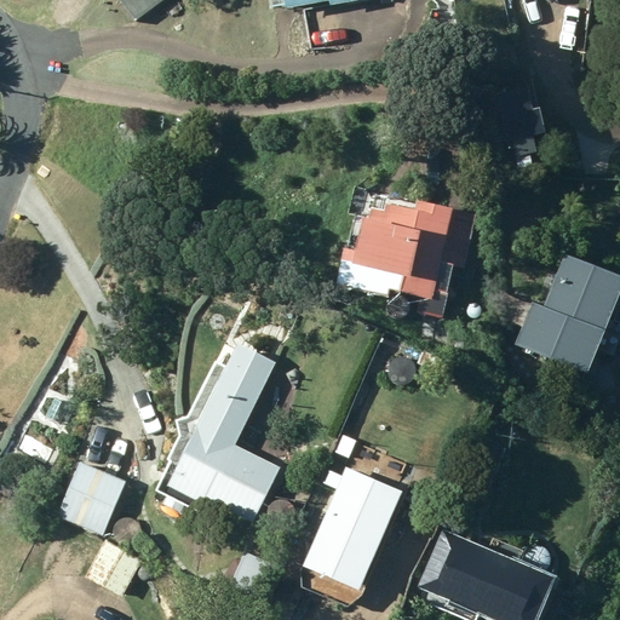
[(119,0),(136,22),(165,0),(119,0)]
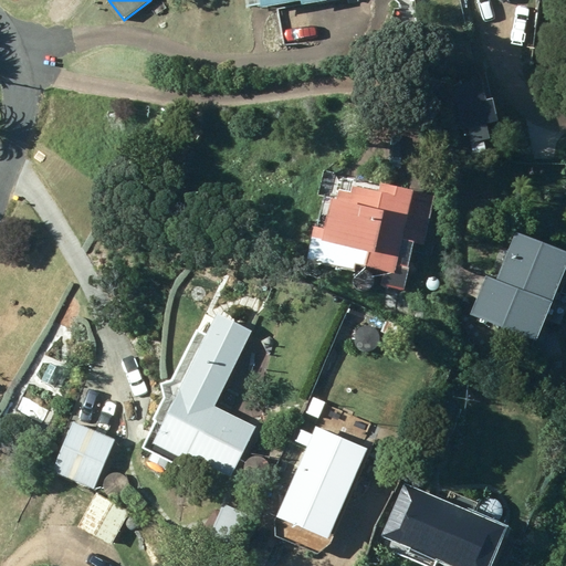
[(451,92),(461,136),(494,128),(490,106),(485,107),(480,85),(451,92)]
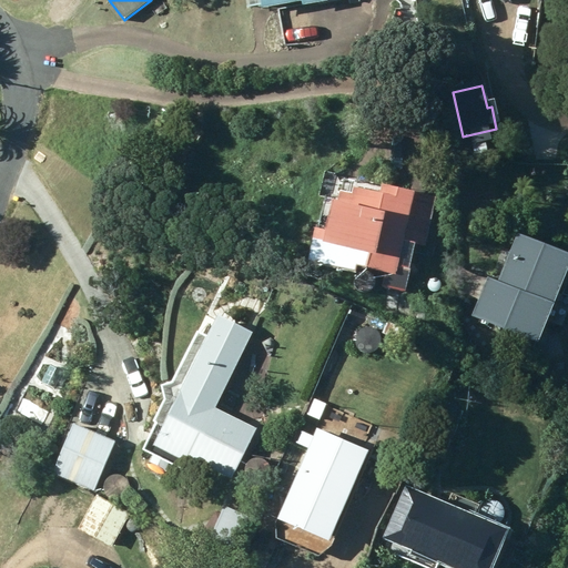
[(436,196),(382,185),(379,192),(354,186),(352,193),(341,190),(338,202),(333,201),(326,231),(314,227),(306,261),(357,272),(357,267),(385,273),(383,286),(405,292),(416,244),(425,246),(436,196)]
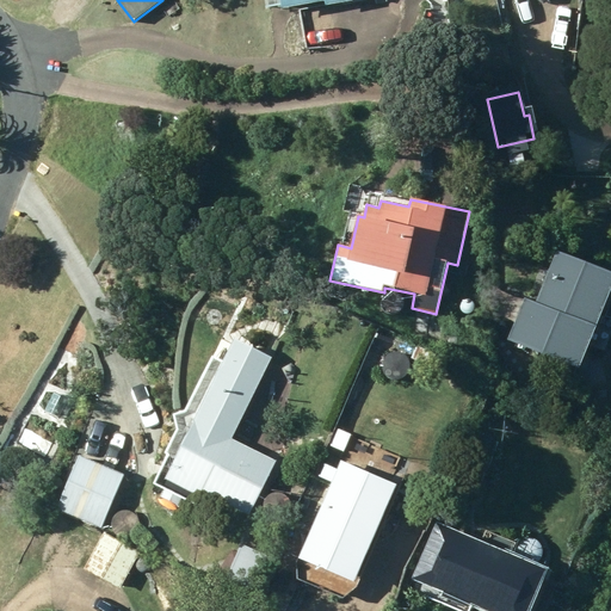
[(506,347),(576,378),(610,298),(610,287),(557,264),(537,310),(525,306),(506,347)]
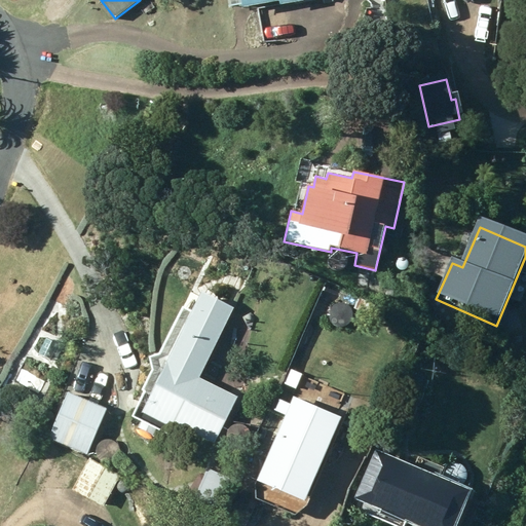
[(215,445),(237,397),(200,379),(234,307),(201,292),(143,414),(172,428),(174,425),(215,445)]
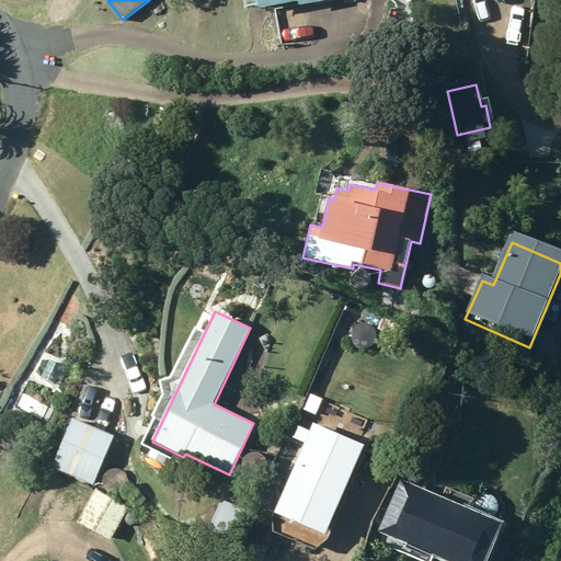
[(233,409),(239,403),(240,396),(236,390),(228,389),(222,393),(221,401),(226,408),(233,409)]
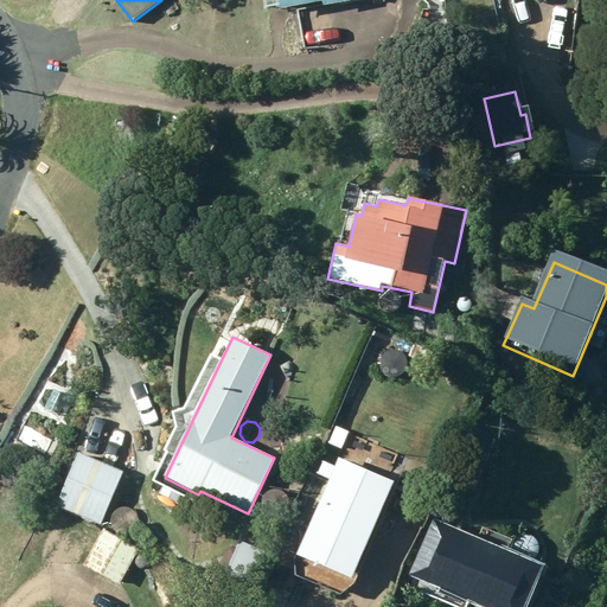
[(339,452),(353,458),(362,438),(347,432),(339,452)]
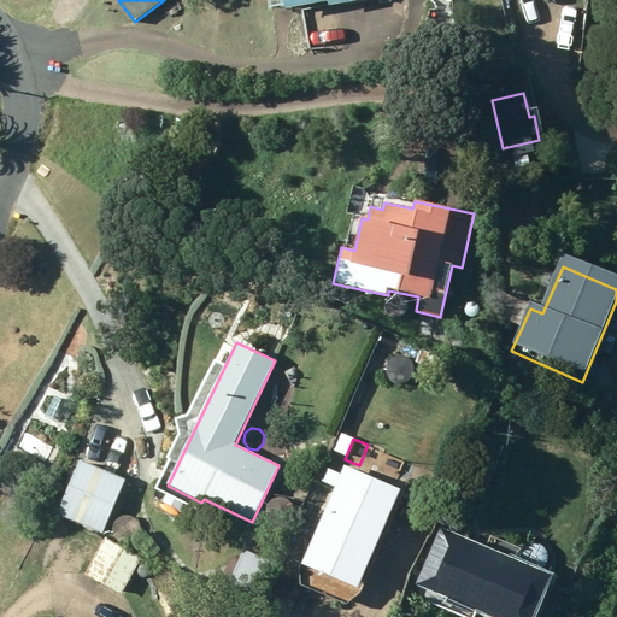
[(381,462),(386,471),(397,472),(403,464),(398,454),(387,453),(381,462)]
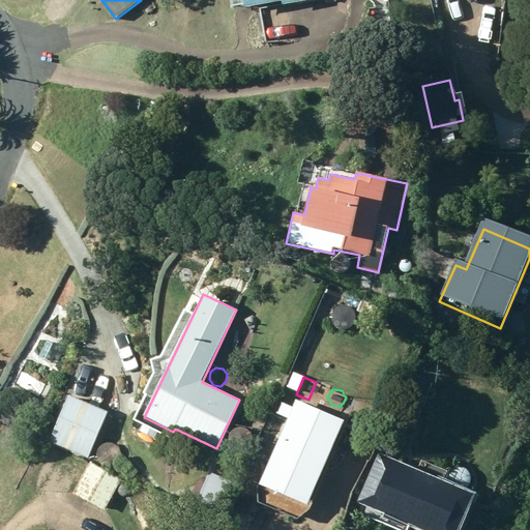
[(305,512),(345,421),(295,401),(282,434),(272,431),(264,450),(270,452),(258,483),(257,503),(298,520),(305,512)]
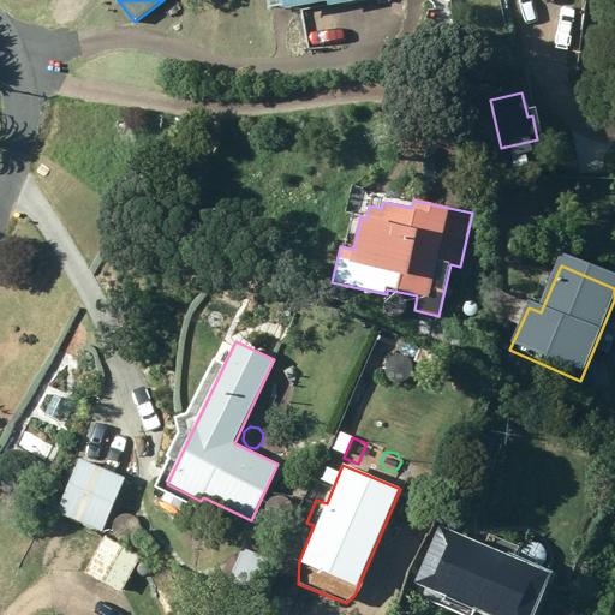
[(127,490),(77,467),(58,508),(109,532),(127,490)]
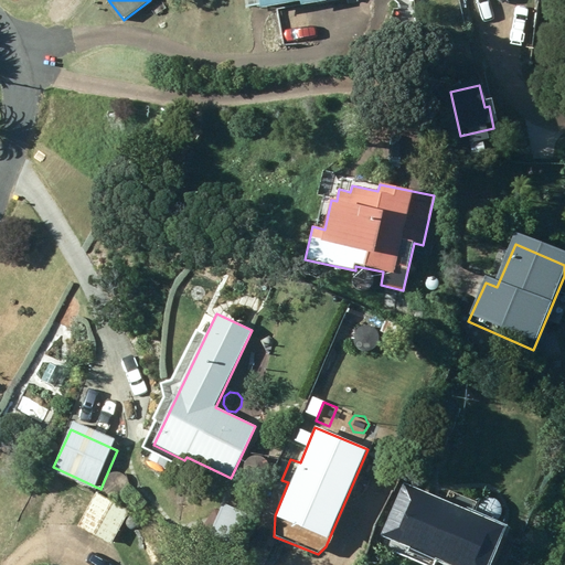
[(281,454),(290,457),(297,440),(288,437),(281,454)]
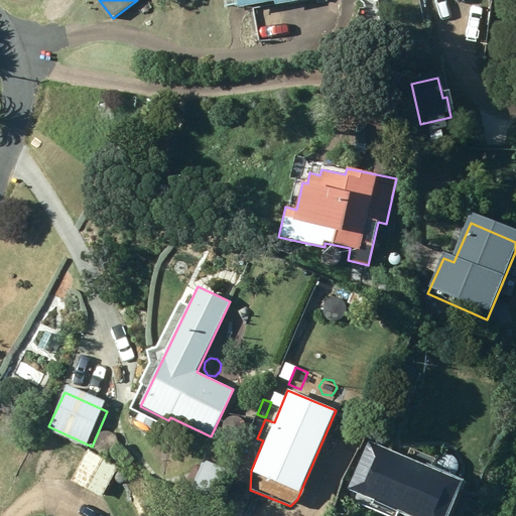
[(445,515),(462,481),(368,440),(347,489),(375,501),(373,504),(396,514),(397,510),(410,515),(445,515)]
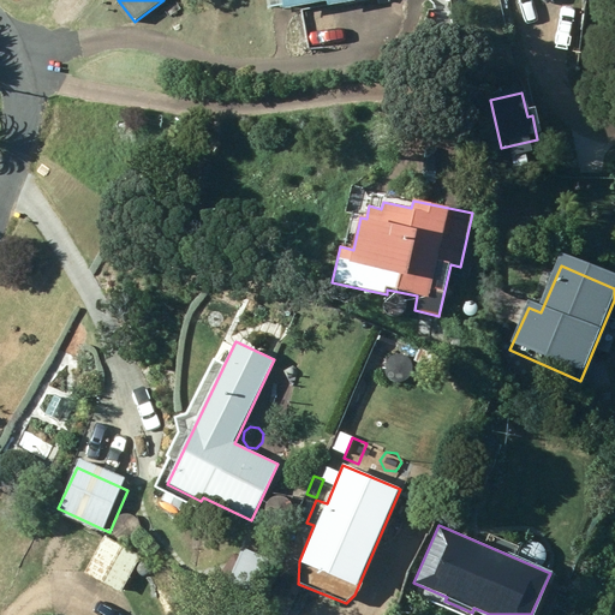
[(120,593),(141,555),(105,536),(84,574),(120,593)]
